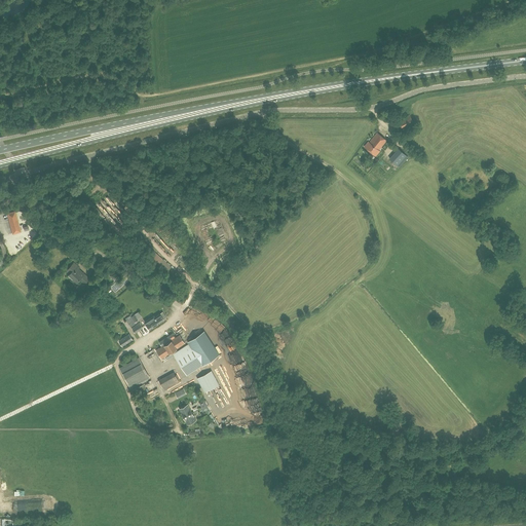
[(398,120),(400,124),(403,130),(414,125),(409,115),(398,120)]
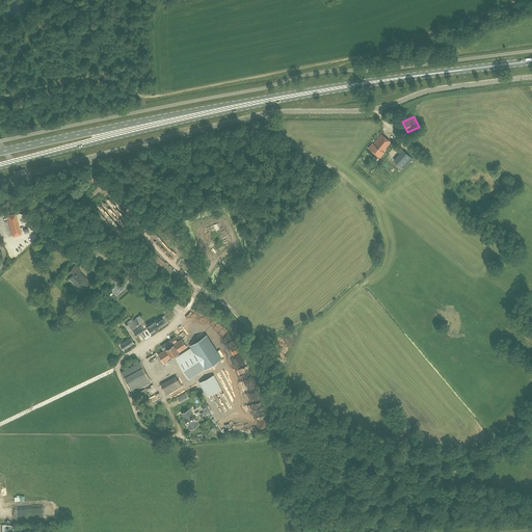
[(392,142),(382,134),(374,144),(373,143),(369,149),(380,158),(384,153),(383,152),(392,142)]
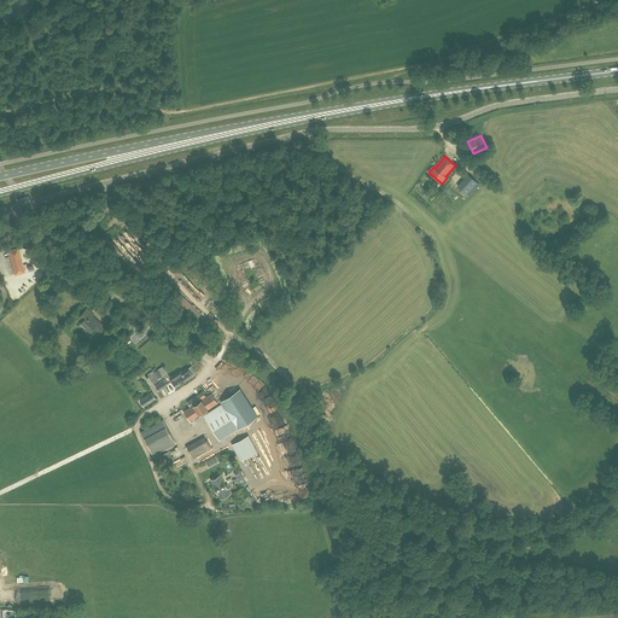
[(16,274),(23,272),(17,249),(10,251),(16,274)]
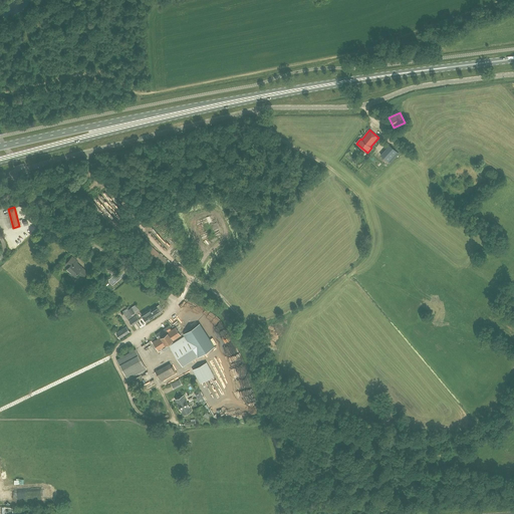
[(137,245),(162,268),(168,262),(143,238),(137,245)]
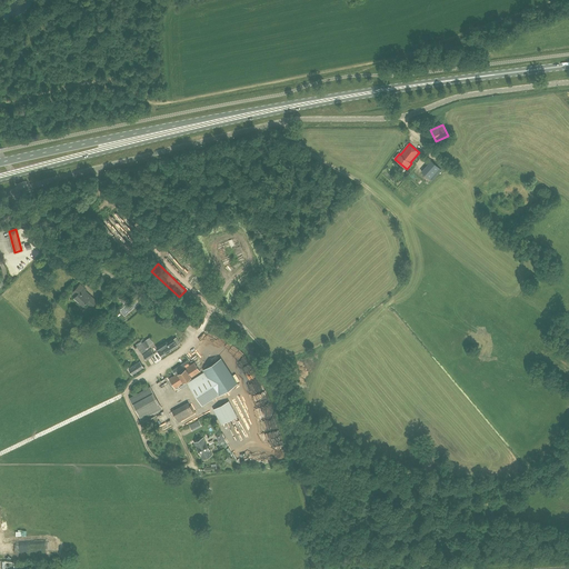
[(77,295),(75,297),(83,306),(87,302),(91,307),(97,301),(91,296),(91,297),(85,291),(86,290),(85,289),(80,285),(73,291),(77,295)]
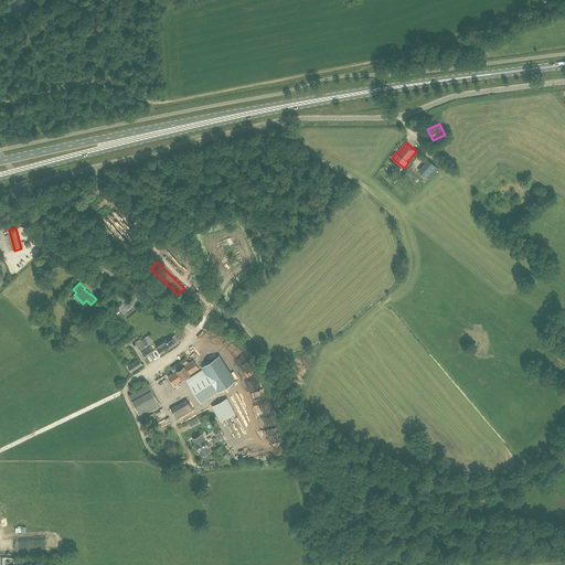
[(123,291),(118,295),(124,301),(123,302),(124,304),(129,299),(123,291)]
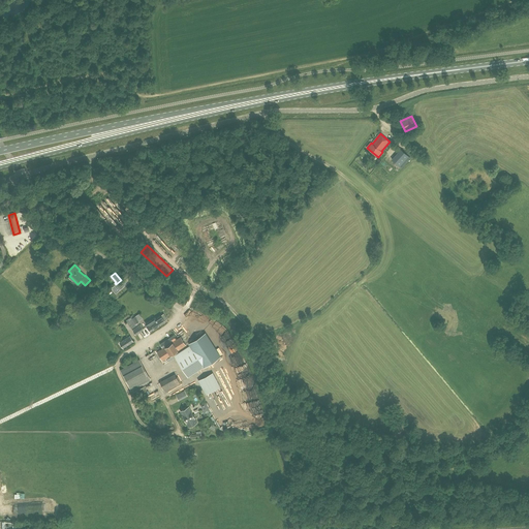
[(150,331),(167,319),(163,314),(156,319),(155,317),(146,323),(150,331)]
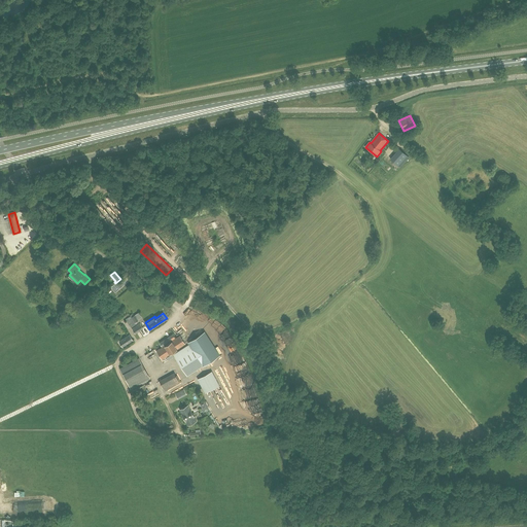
[(130,326),(139,320),(136,315),(134,315),(131,317),(131,316),(126,319),(130,326)]
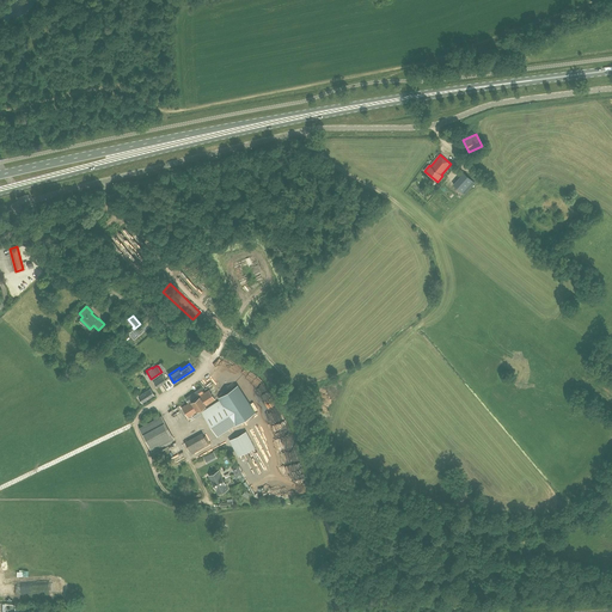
[(167,381),(163,375),(153,381),(157,389),(167,381)]
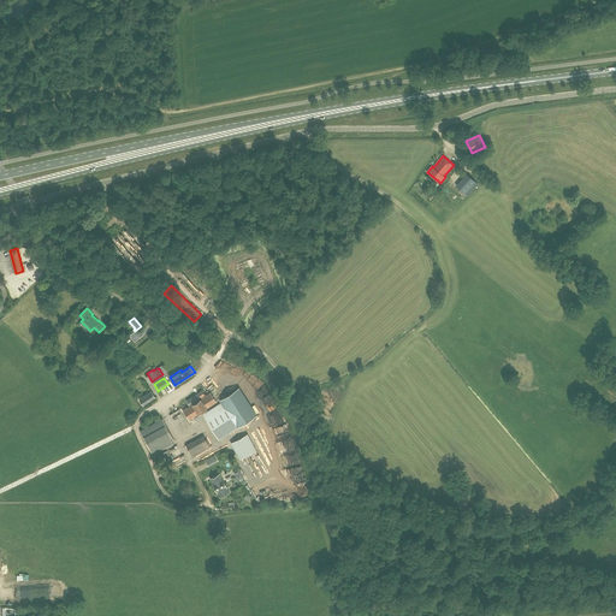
[(203,414),(219,439),(258,414),(240,386),(219,400),(221,403),(203,414)]
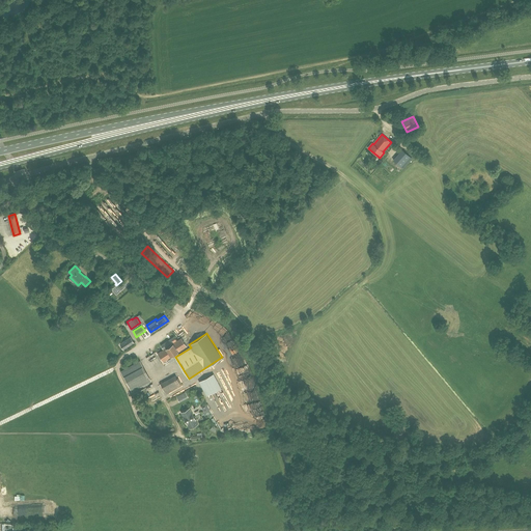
[(131,337),(120,344),(123,350),(134,342),(131,337)]
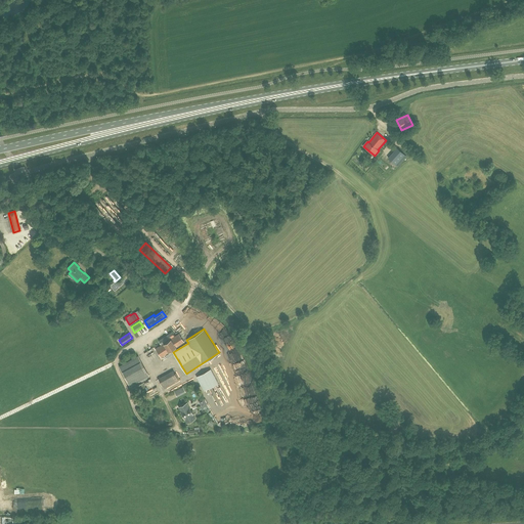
[(156,349),(161,357),(184,342),(179,334),(169,340),(168,340),(174,336),(172,333),(159,341),(161,345),(166,342),(156,349)]
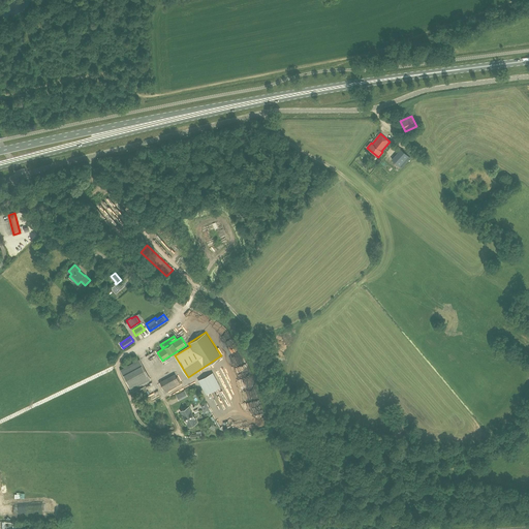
[(150,379),(139,361),(121,370),(131,389),(150,379)]
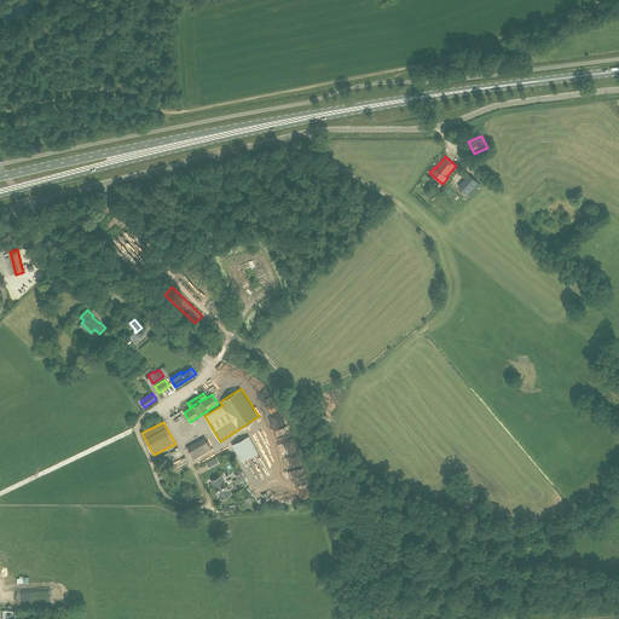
[(258,452),(249,435),(232,445),(241,462),(258,452)]
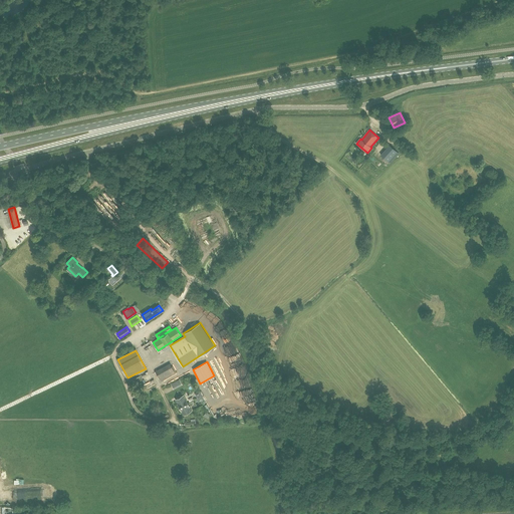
[(156,371),(161,381),(176,373),(171,363),(156,371)]
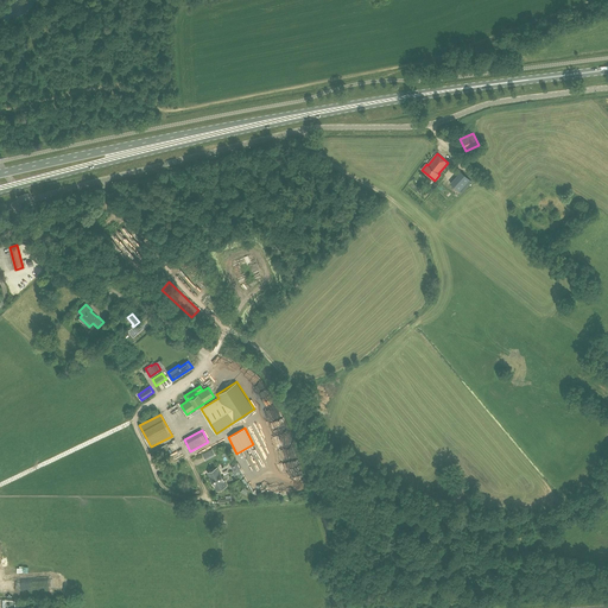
[(208,473),(213,481),(222,476),(217,468),(208,473)]
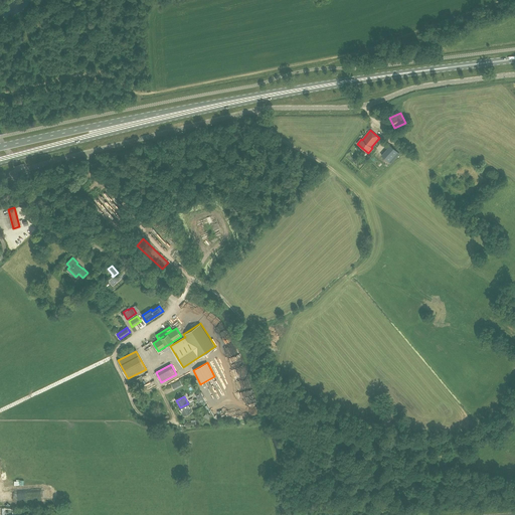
[(191,411),(188,403),(180,407),(184,415),(191,411)]
